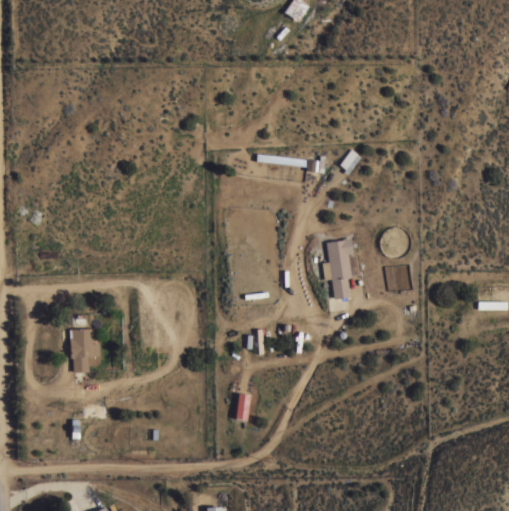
[(359,154),(358,155),(362,158),(348,175),(345,172),(346,170),(341,166),(353,150),(359,154)]
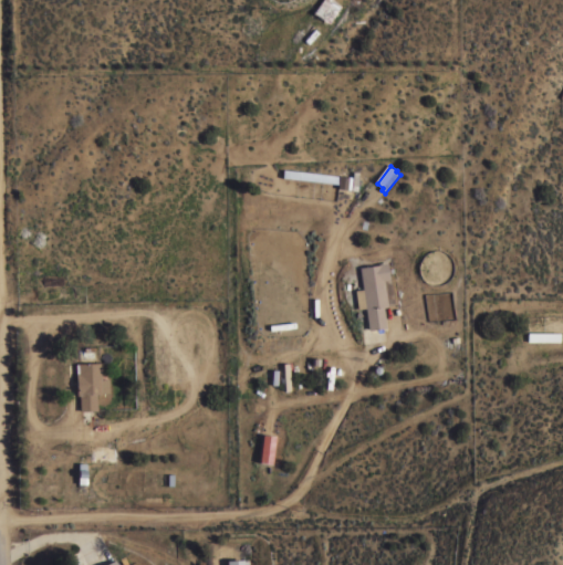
[(285,178),(287,170),(355,178),(356,173),(362,173),(360,191),(354,190),(354,189),(350,188),(350,190),(341,189),(341,185),(301,179),(285,178)]
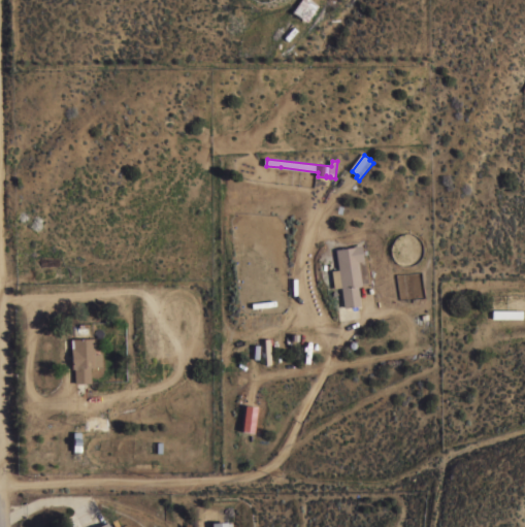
[(363,286),(359,286),(362,306),(346,308),(342,286),(335,287),(332,271),(339,270),(337,250),(355,248),(355,246),(363,245),(365,261),(360,262),(363,286)]
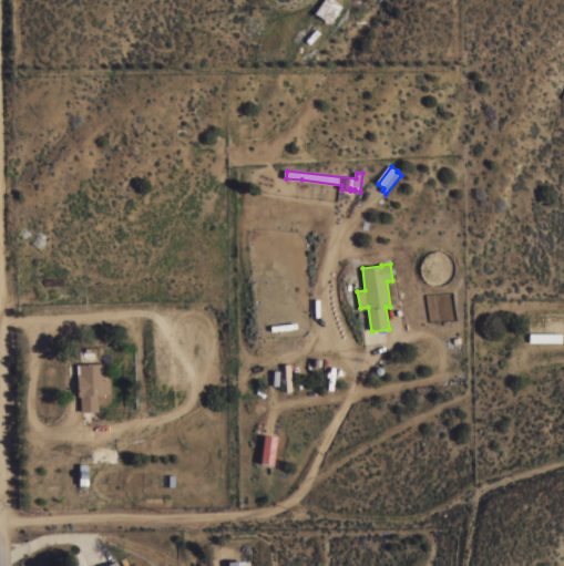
[(531,342),(531,333),(563,333),(563,343),(531,342)]
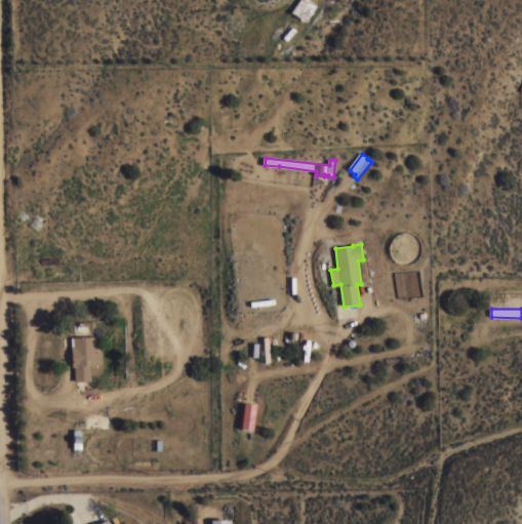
[(96,352),(103,352),(103,364),(94,364),(94,365),(91,366),(91,381),(76,381),(75,367),(73,367),(72,347),(74,347),(74,337),(79,337),(79,333),(84,333),(84,336),(95,336),(96,352)]
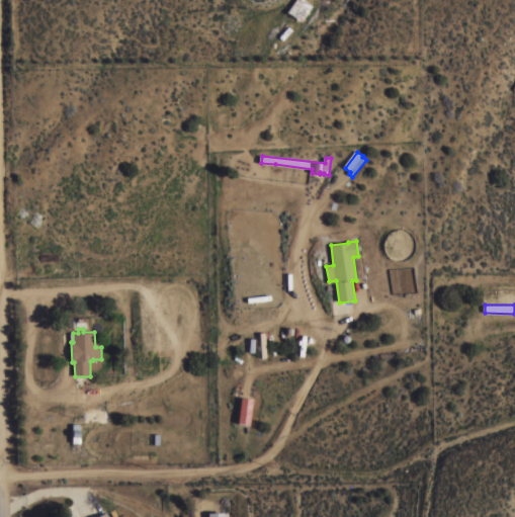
[(241,399),(254,401),(251,425),(238,424),(241,399)]
